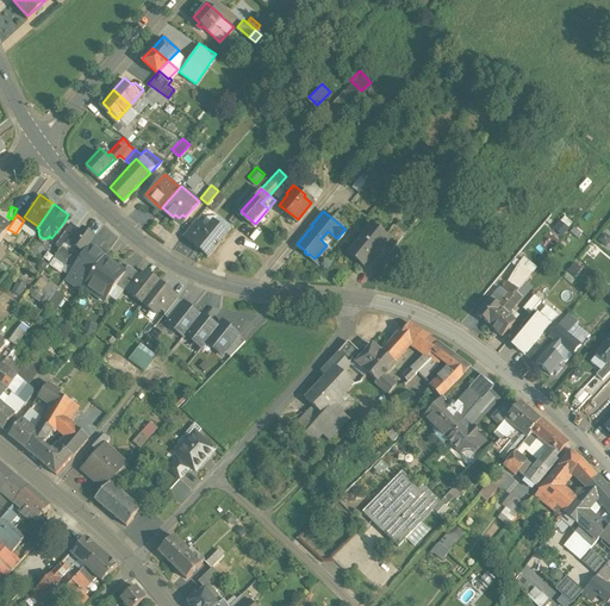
[(0,216),(0,238),(7,229),(11,224),(0,216)]
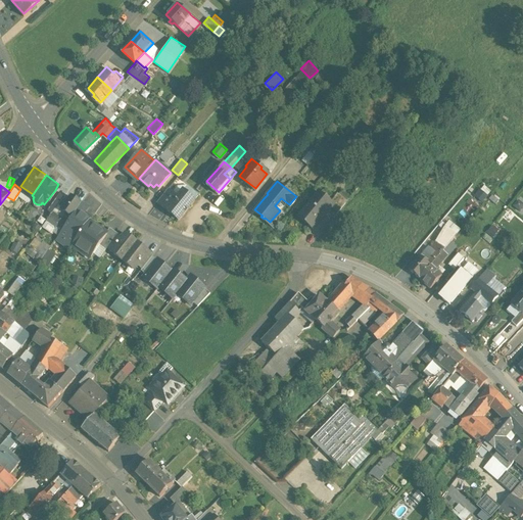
[(168,186),(157,198),(168,206),(178,194),(168,186)]
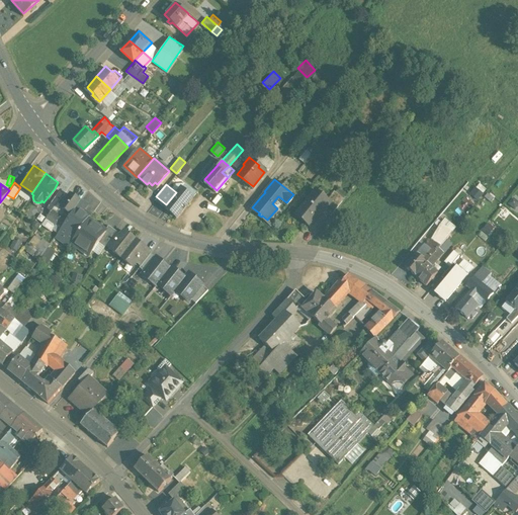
[(166,204),(165,205),(176,215),(192,196),(181,187),(176,192),(166,204)]
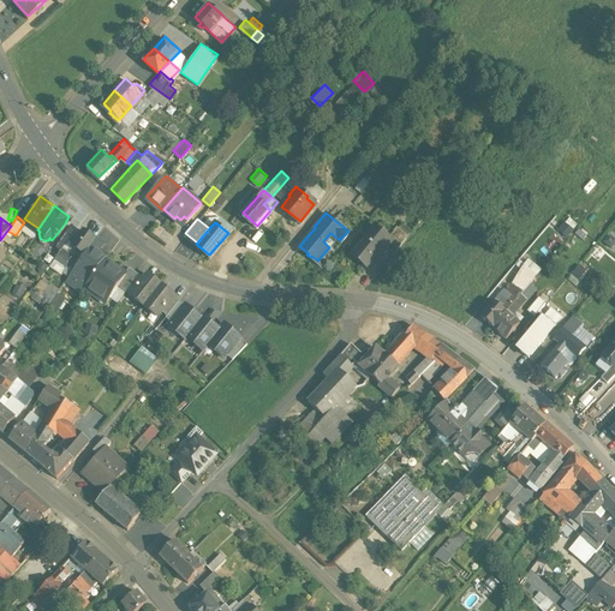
[(72,229),(65,223),(52,240),(60,245),(61,244),(72,229)]
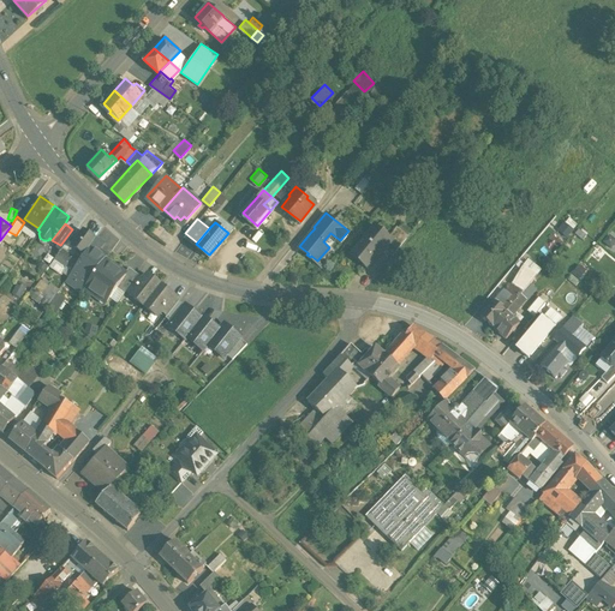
[(388,237),(374,225),(352,251),(370,265),(389,240),(390,239),(388,237)]
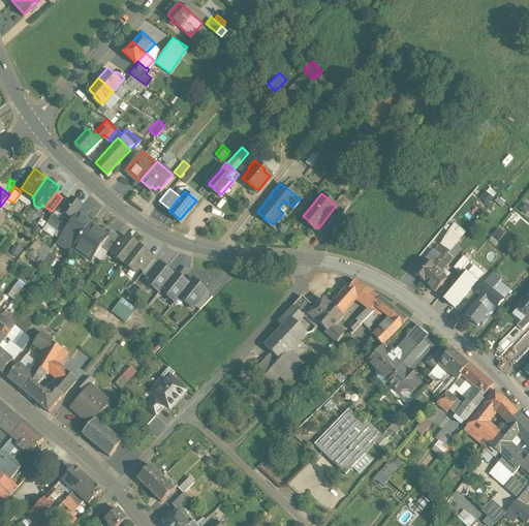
[(71,194),(61,208),(67,212),(71,215),(82,202),(71,194)]
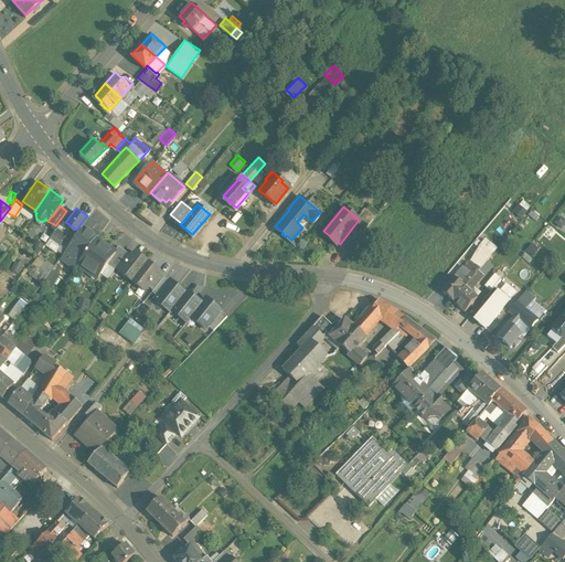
[(364,208),(356,218),(359,220),(358,221),(365,226),(374,215),(364,208)]
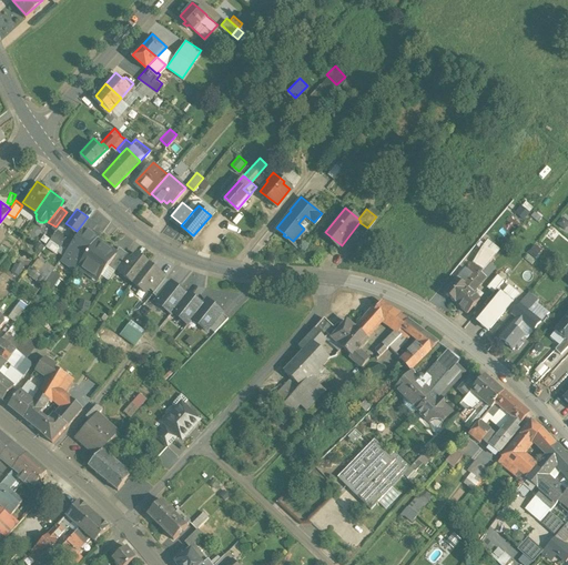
[(95,222),(88,217),(60,256),(67,261),(70,256),(78,262),(95,236),(99,233),(91,228),(95,222)]
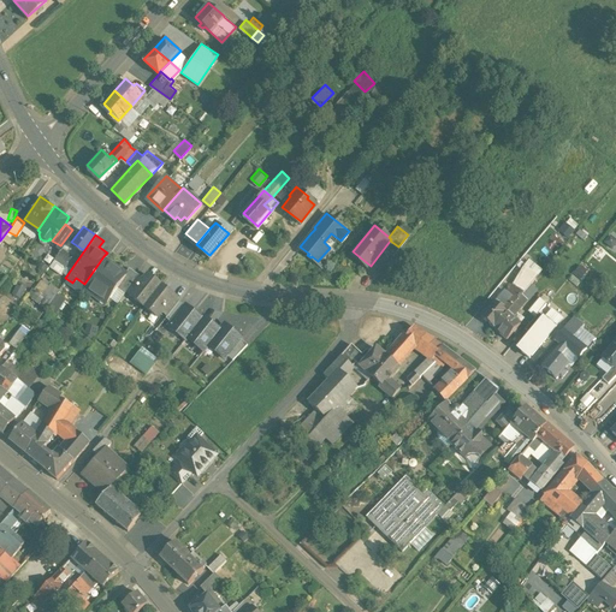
[(603,245),(593,238),(588,243),(598,251),(603,245)]
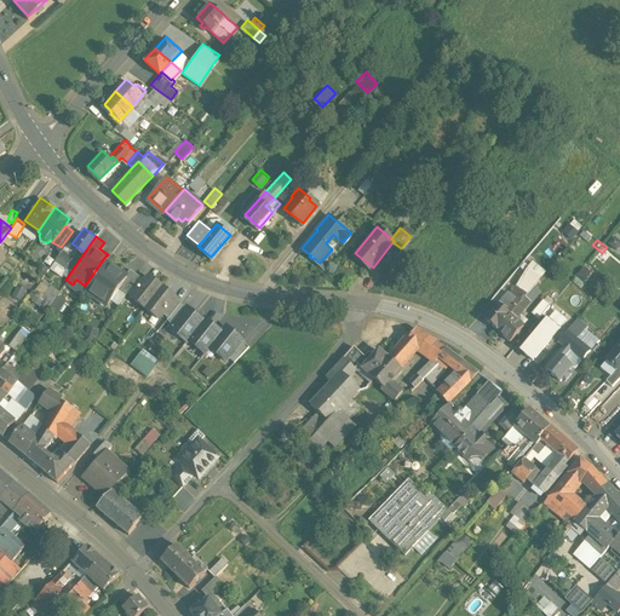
[(74,254),(62,246),(61,247),(57,252),(69,260),(74,254)]
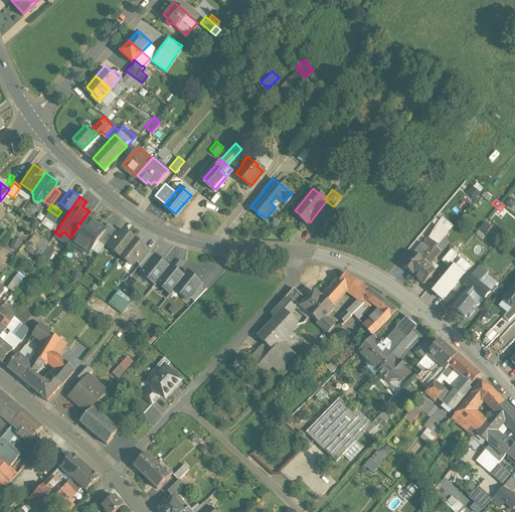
[(57,216),(55,219),(60,223),(69,209),(65,206),(57,216)]
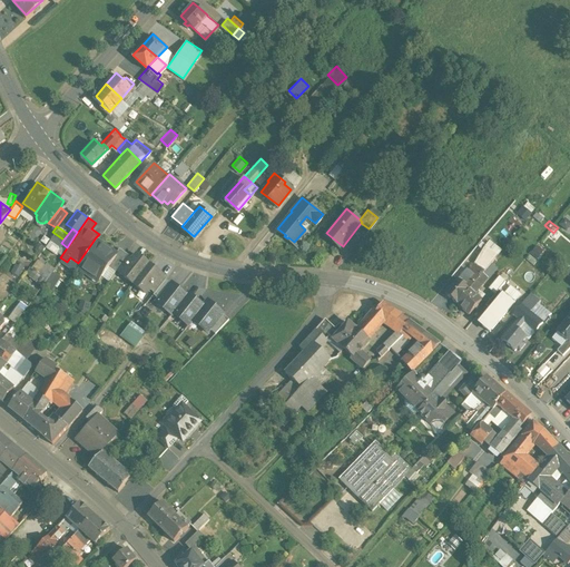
[(96,237),(78,263),(87,269),(90,265),(101,273),(108,263),(117,252),(115,251),(96,237)]
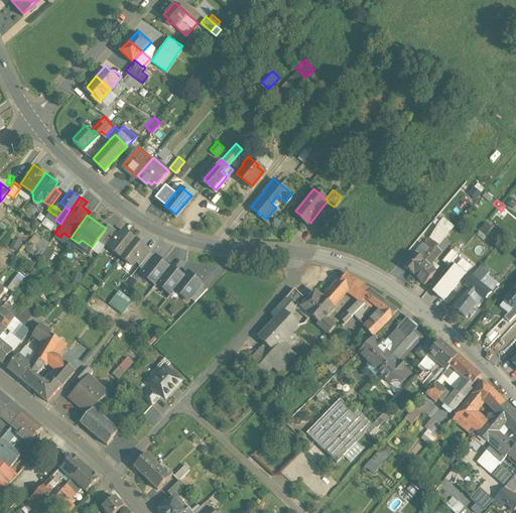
[(114,227),(107,223),(104,227),(106,228),(98,238),(105,242),(105,241),(114,227)]
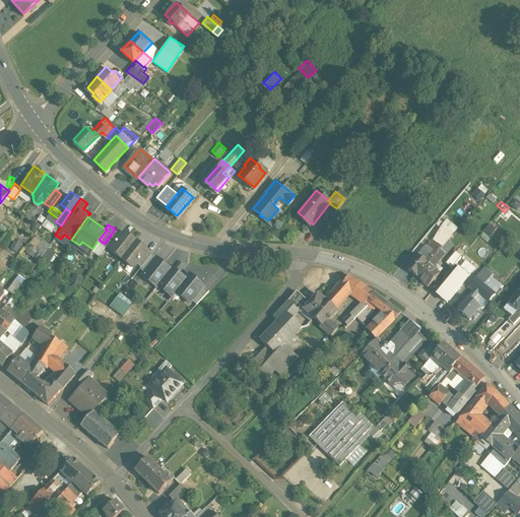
[(441,224),(433,238),(442,245),(452,234),(441,224)]
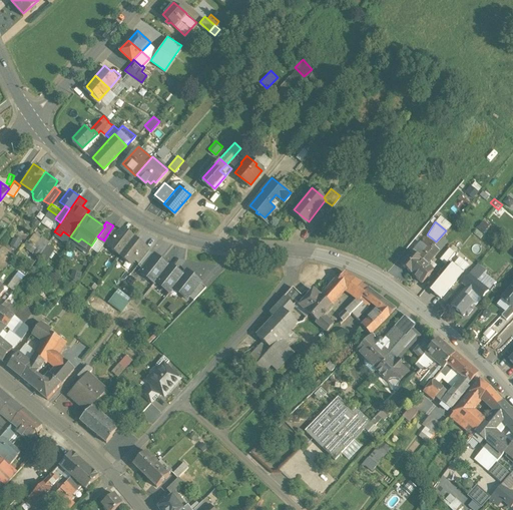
[(118,230),(113,225),(104,239),(108,242),(118,230)]
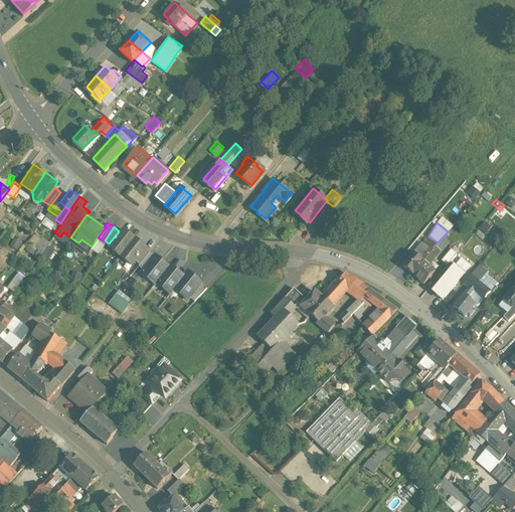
[(119,231),(109,243),(120,252),(134,235),(123,226),(119,231)]
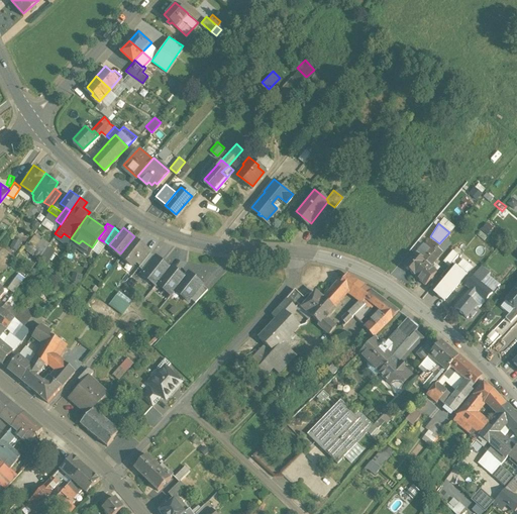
[(21,236),(15,233),(10,243),(16,246),(21,236)]
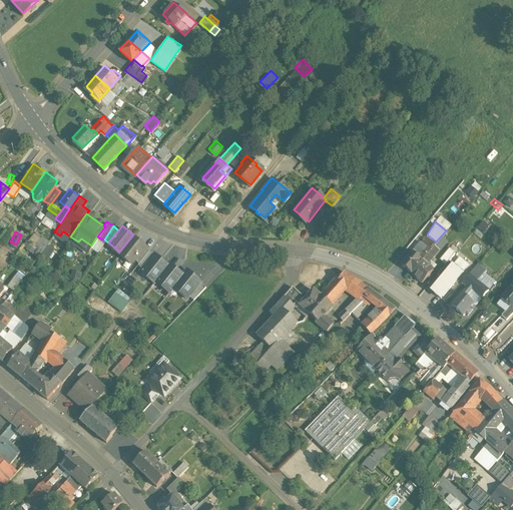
[(143,243),(133,234),(119,251),(130,262),(134,257),(133,256),(143,243)]
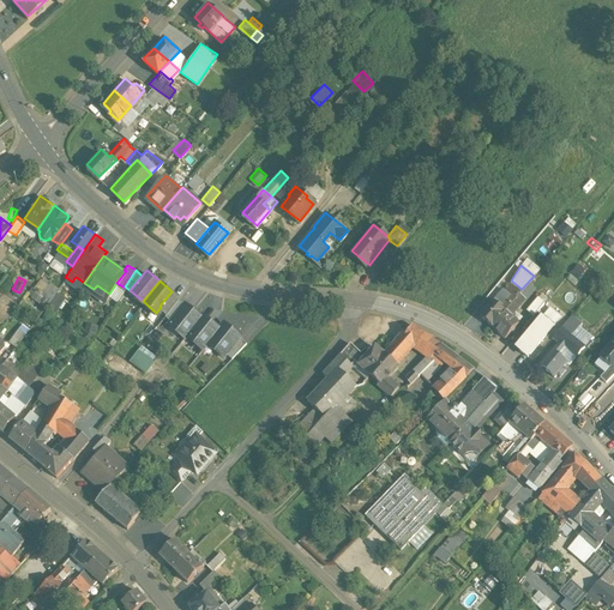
[(519,293),(522,289),(510,281),(503,289),(506,291),(501,299),(498,295),(494,300),(506,309),(519,293)]
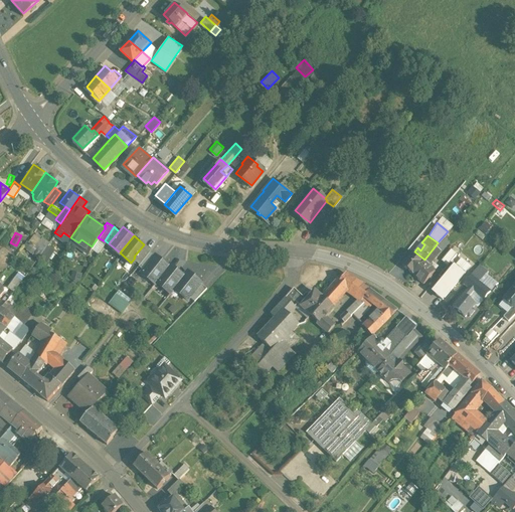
[(45,243),(38,253),(45,259),(52,248),(45,243)]
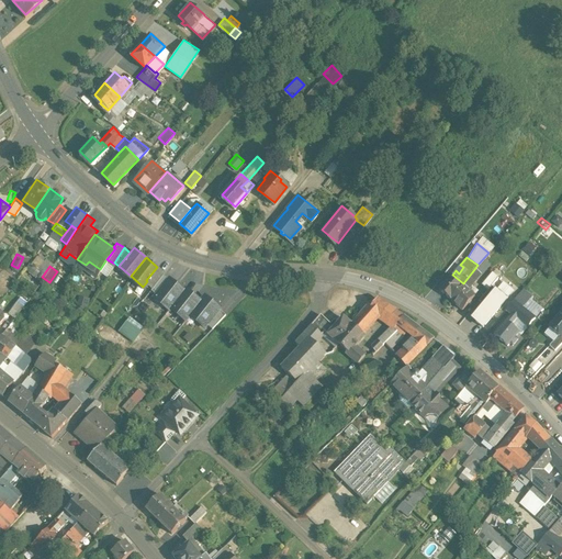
[(157,267),(146,280),(147,281),(153,286),(163,272),(157,267)]
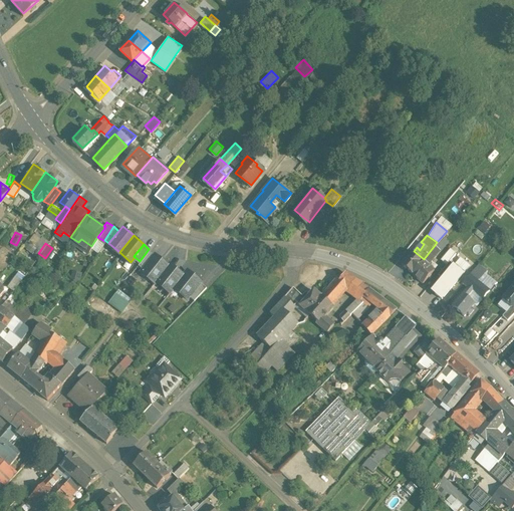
[(435,245),(424,259),(428,263),(440,249),(435,245)]
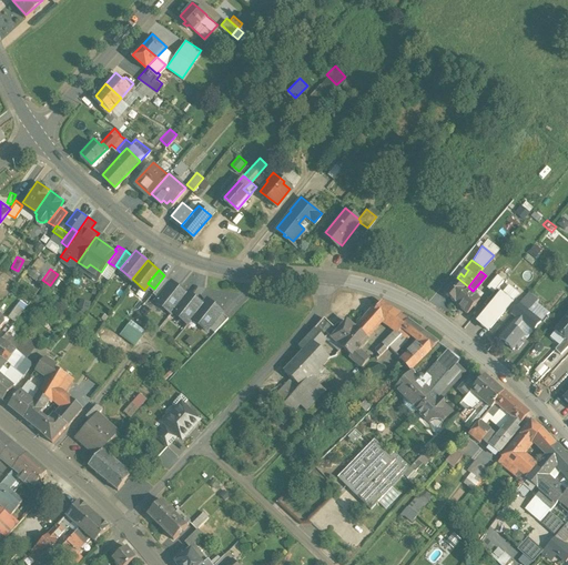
[(496,272),(486,284),(493,289),(503,278),(496,272)]
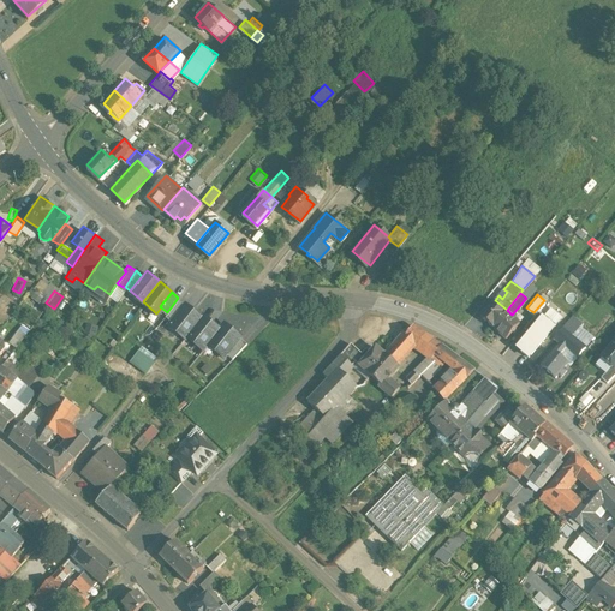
[(166,313),(172,318),(184,303),(178,298),(167,312),(166,313)]
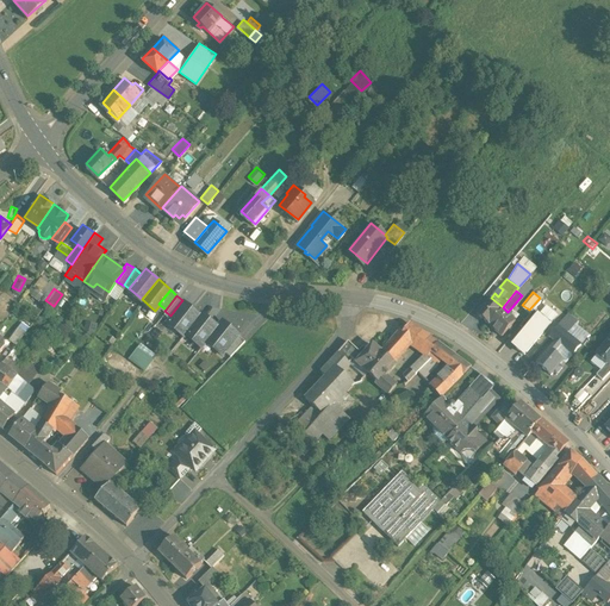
[(489,297),(477,311),(490,322),(503,307),(489,297)]
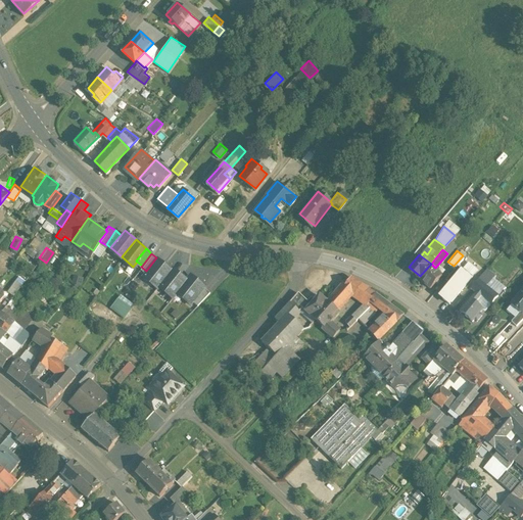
[(146,271),(143,274),(157,285),(159,283),(172,268),(156,256),(156,257),(146,271)]
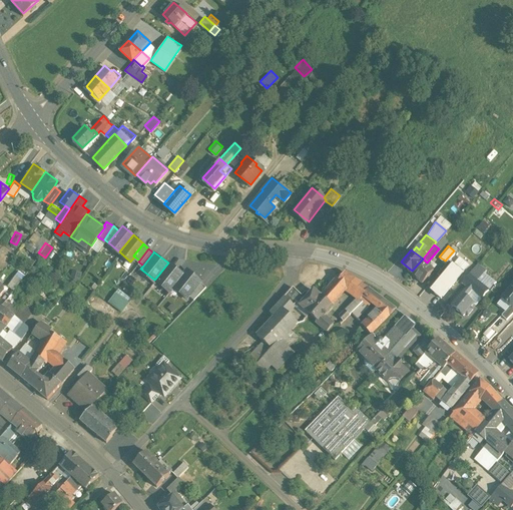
[(461,253),(455,261),(464,269),(470,262),(461,253)]
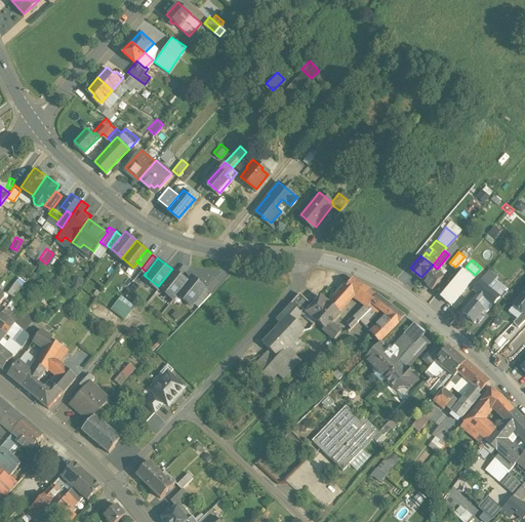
[(433,265),(421,277),(432,286),(443,274),(433,265)]
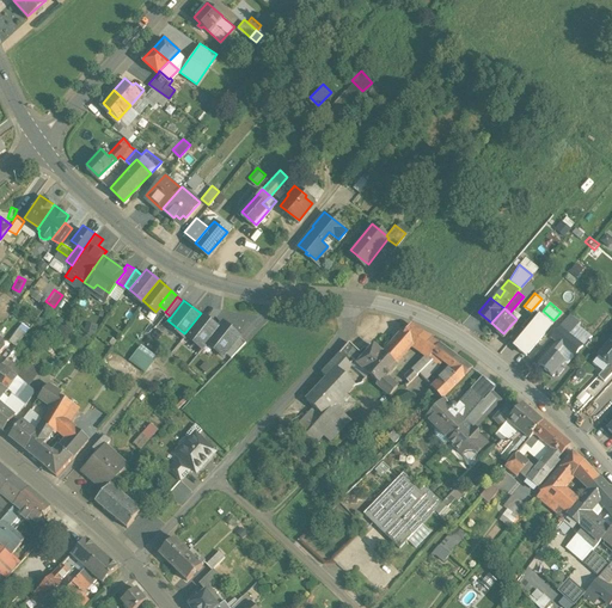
[(521,325),(526,330),(540,313),(536,308),(521,325)]
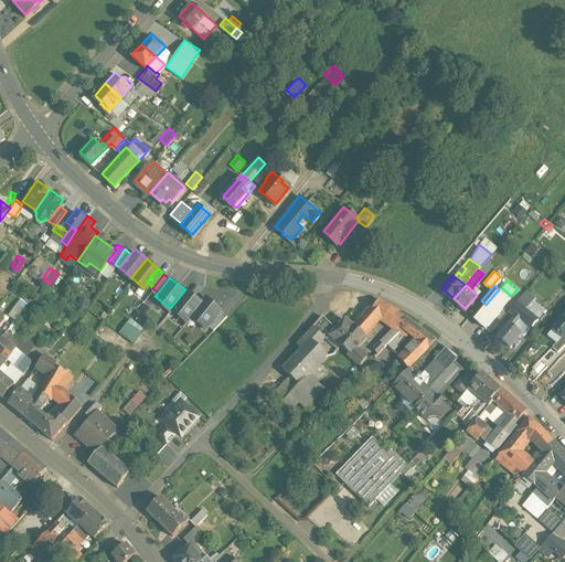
[(202,300),(187,288),(185,289),(172,306),(188,318),(191,314),(202,300)]
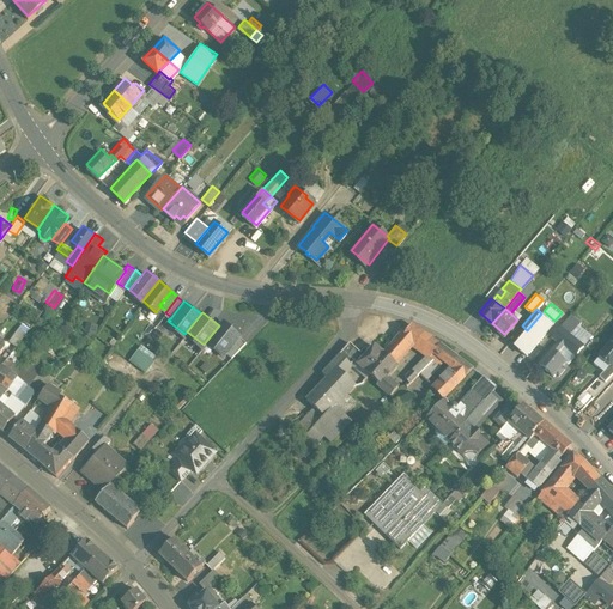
[(515,345),(527,354),(553,322),(542,312),(541,314),(527,330),(515,345)]
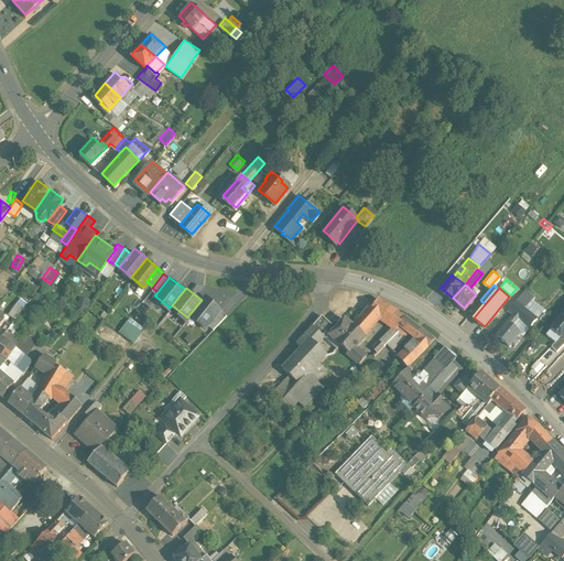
[(12,293),(3,304),(10,310),(19,298),(12,293)]
